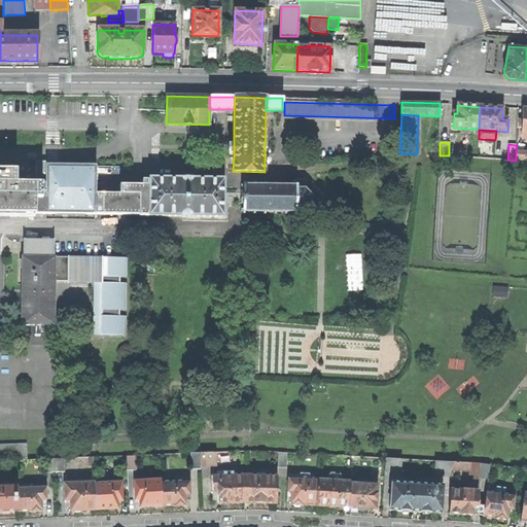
[(0,182),(0,213),(34,214),(34,213),(139,214),(139,211),(148,211),(148,216),(223,216),(223,179),(149,178),(149,185),(148,192),(139,192),(139,195),(128,195),(104,194),(95,194),(95,184),(95,166),(45,165),(45,184),(0,182)]
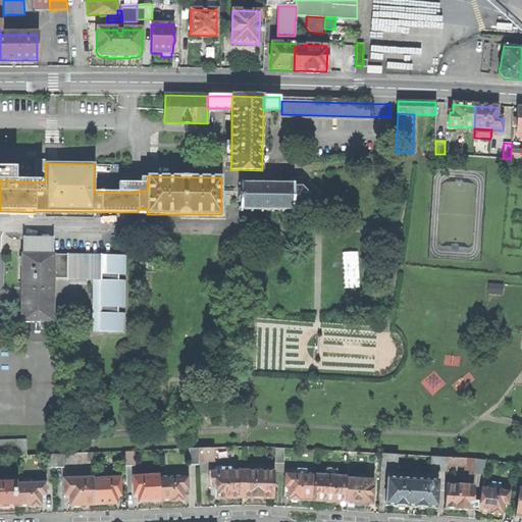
[(292,177),(292,183),(294,183),(294,185),(301,187),(303,186),(303,177),(292,177)]
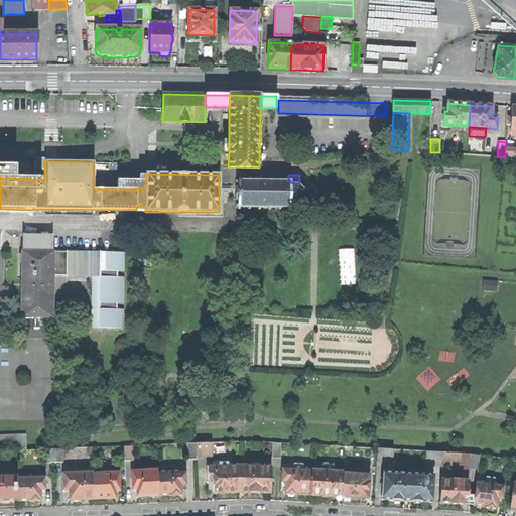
[(103,180),(93,180),(93,189),(102,189),(103,180)]
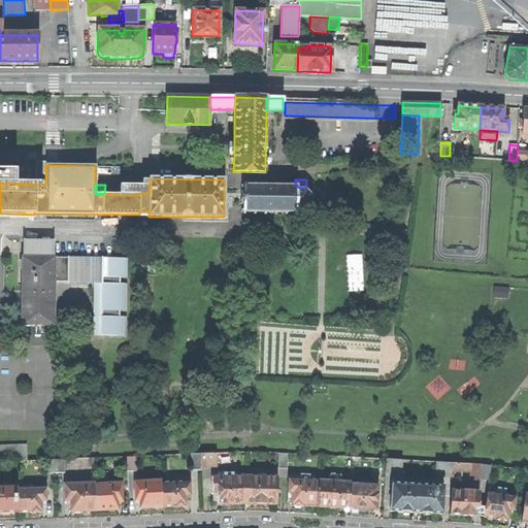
[(128,192),(128,195),(139,195),(139,193),(149,193),(150,186),(130,186),(130,192),(128,192)]
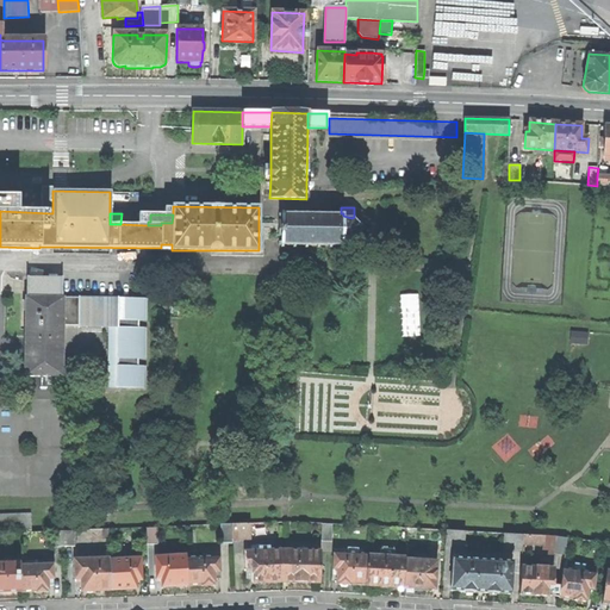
[(25,298),(25,378),(63,378),(63,330),(63,328),(109,329),(117,329),(118,329),(118,300),(118,298),(117,300),(80,299),(80,298),(78,298),(78,299),(63,299),(63,298),(61,298),(62,278),(60,278),(27,278),(25,278),(25,298)]
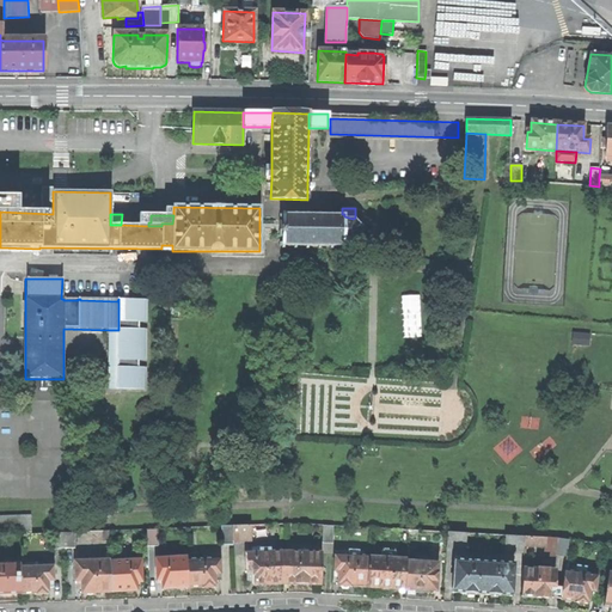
[(117,330),(117,360),(118,360),(118,368),(117,368),(117,390),(120,390),(144,390),(144,369),(139,368),(139,360),(144,360),(145,330),(139,330),(139,322),(145,322),(145,301),(118,301),(118,330),(117,330)]
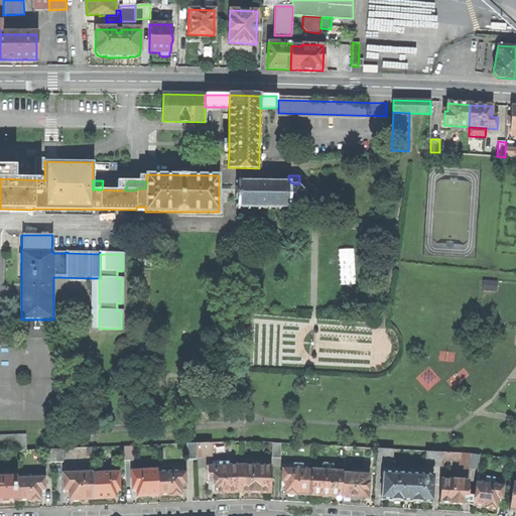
[(358,303),(356,254),(341,255),(343,304),(358,303)]
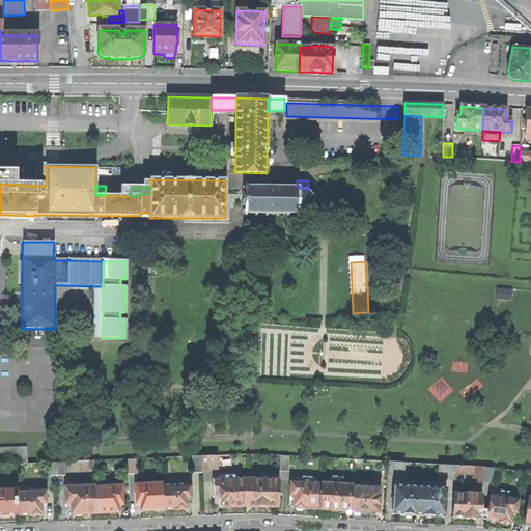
[(102,312),(102,286),(94,286),(94,338),(102,338),(102,319),(103,319),(103,312),(102,312)]
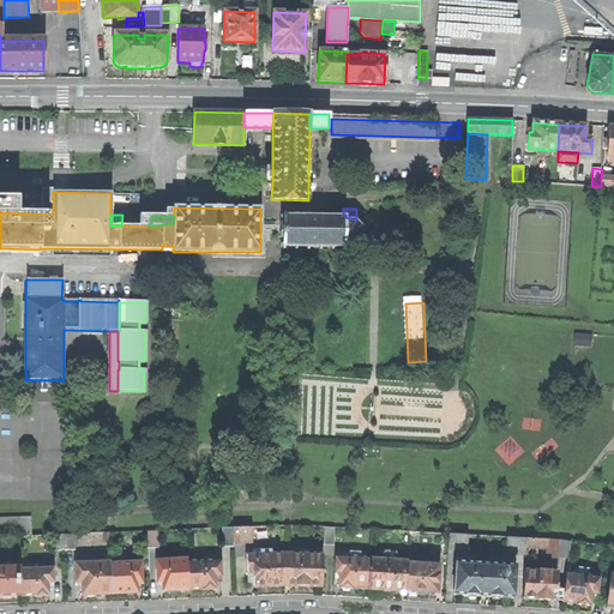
[(248,542),(248,528),(234,529),(235,542),(248,542)]
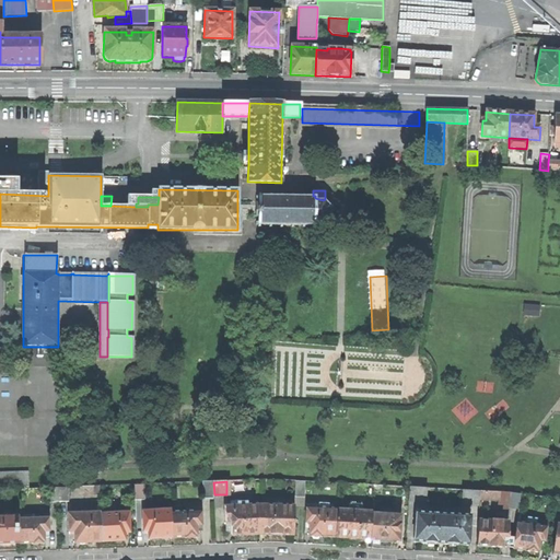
[(296,481),(295,497),(305,498),(305,481),(296,481)]
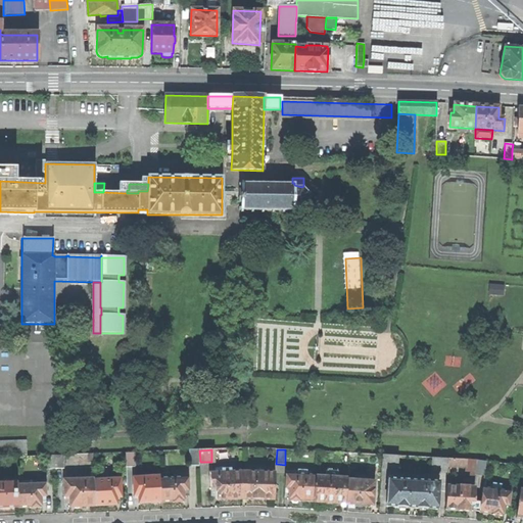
[(200,466),(200,462),(199,450),(190,450),(190,467),(200,466)]
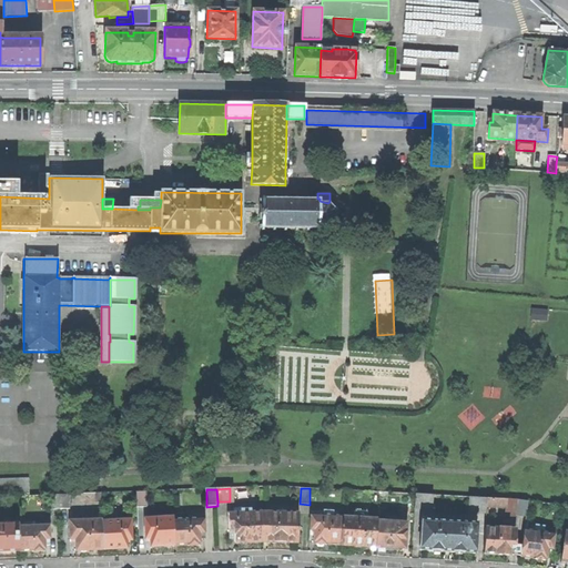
[(137,493),(138,508),(146,508),(146,492),(137,493)]
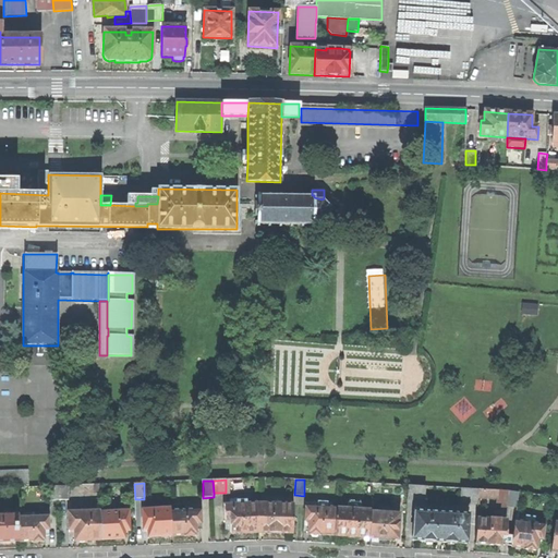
[(49,487),(49,501),(59,501),(59,486),(49,487)]
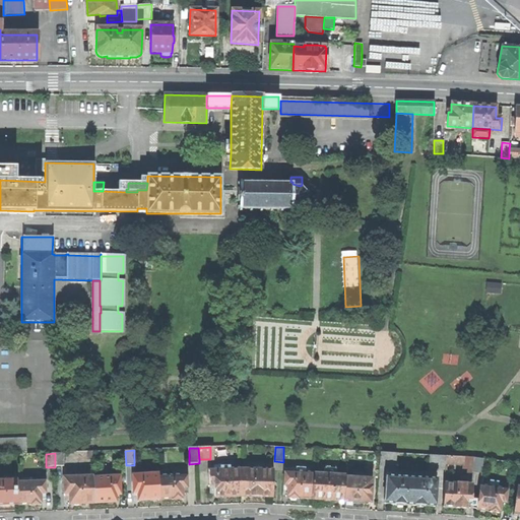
[(55,453),(55,467),(64,466),(64,453),(55,453)]
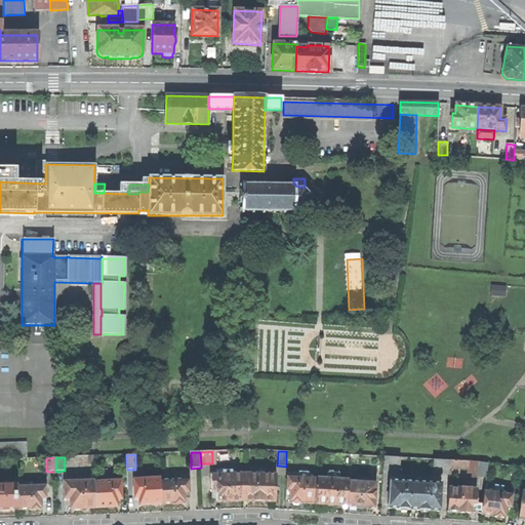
[(384,457),(384,470),(399,471),(400,457),(384,457)]
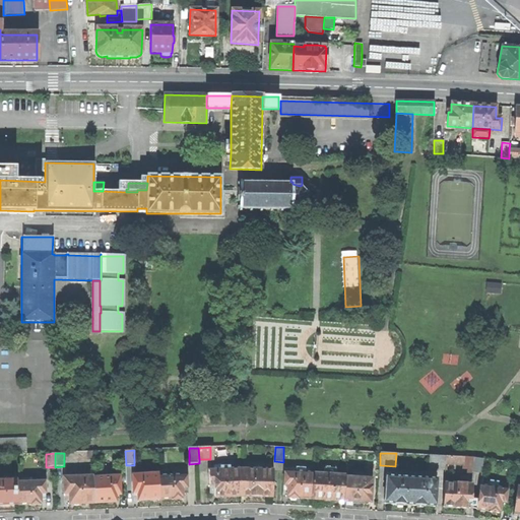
[(430,455),(429,468),(445,469),(445,463),(446,456),(430,455)]
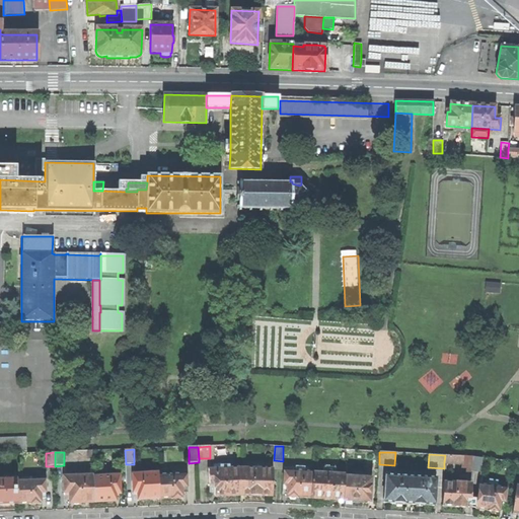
[(472,470),(474,457),(472,457),(463,456),(462,463),(461,471),(472,472),(472,470)]
